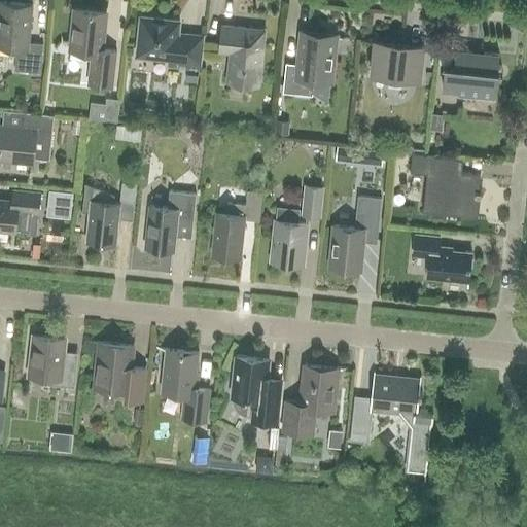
[(18,54),(15,70),(41,72),(44,43),(30,42),(33,5),(0,2),(0,5),(0,45),(11,47),(18,54)]
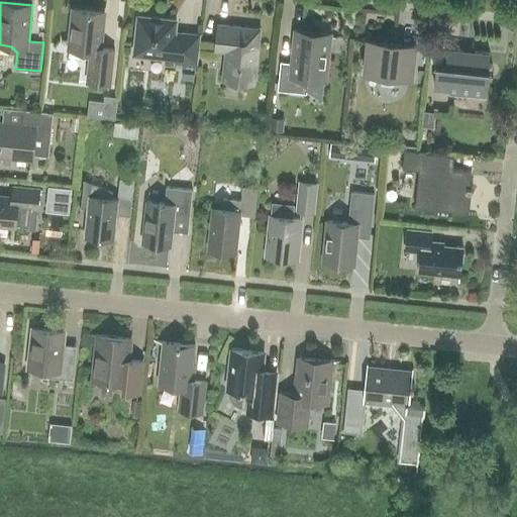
[(90,50),(88,71),(87,85),(111,88),(115,49),(101,47),(104,12),(74,9),(70,48),(90,50)]
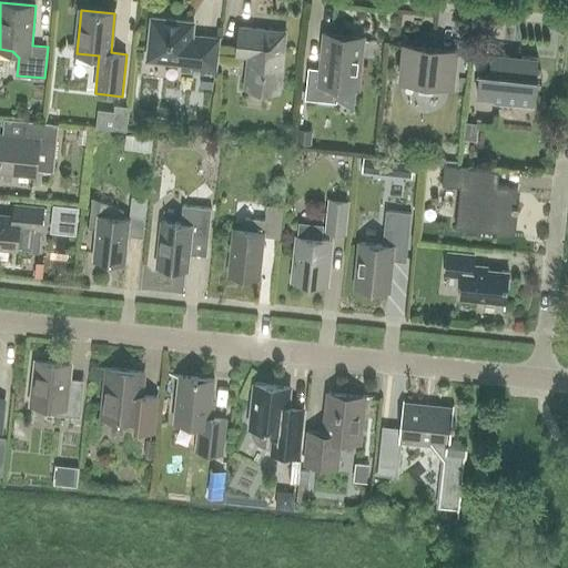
[(215,75),(220,39),(193,36),(194,22),(152,18),(148,60),(183,63),(182,72),(215,75)]
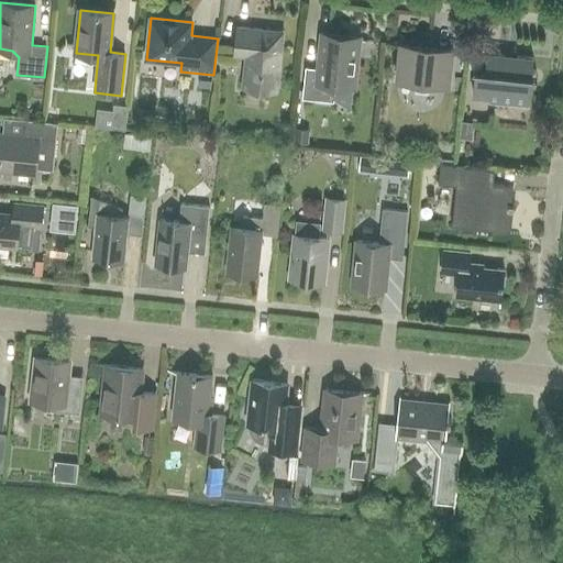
[(283,45),(280,45),(282,35),(275,32),(263,31),(263,29),(238,26),(234,55),(246,56),(243,88),(277,91),(283,45)]
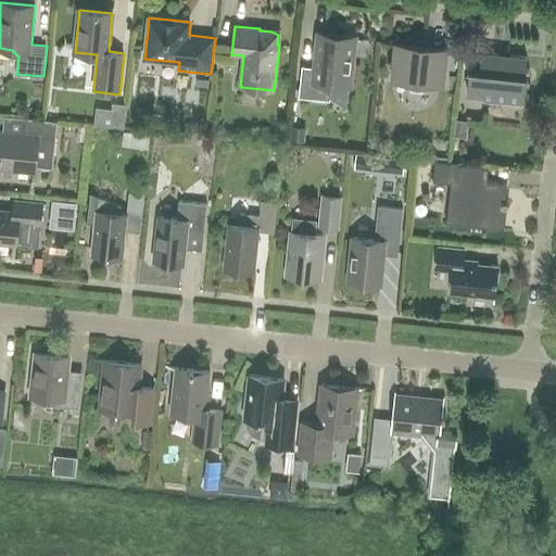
[(351,84),(355,39),(318,36),(315,68),(302,66),(299,98),(330,100),(331,81),(351,84)]
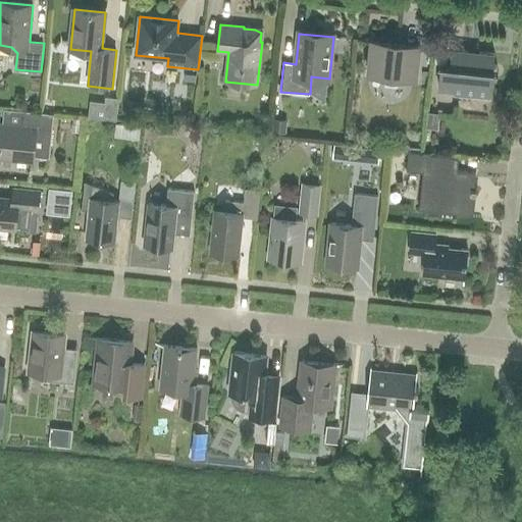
[(417,80),(420,46),(371,41),(367,74),(385,76),(385,83),(398,84),(399,79),(417,80)]
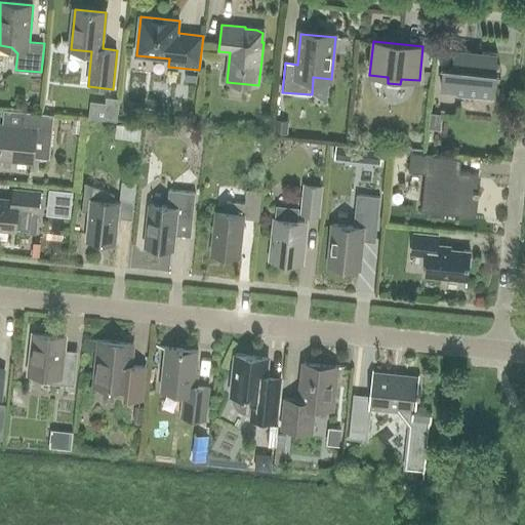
[(493,94),(497,54),(455,49),(453,67),(444,66),(441,89),(493,94)]
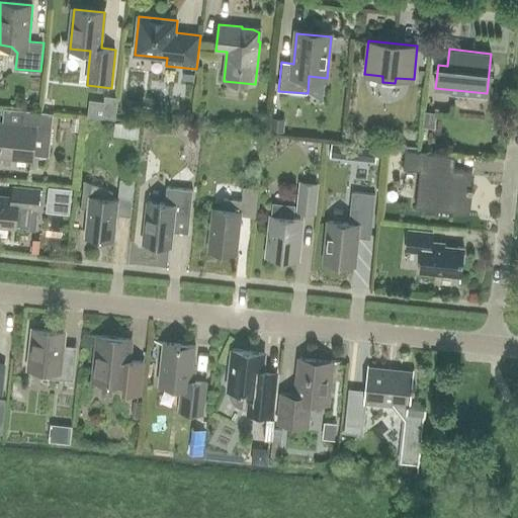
[(105,96),(105,103),(96,103),(95,115),(113,117),(115,97),(105,96)]
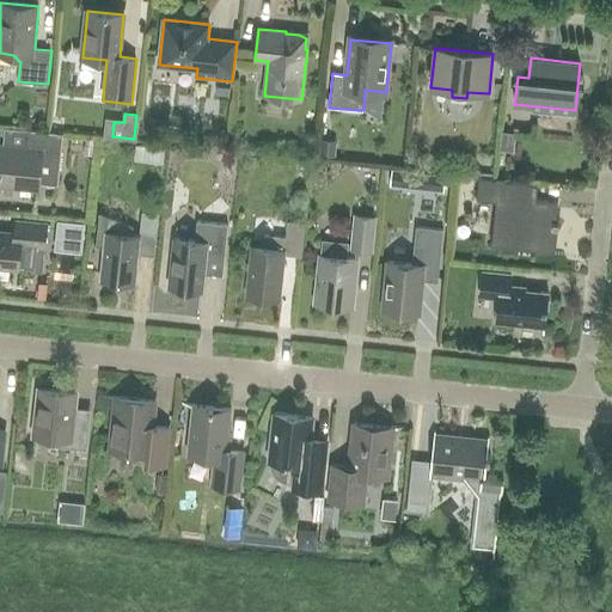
[(59,185),(63,134),(28,130),(26,147),(0,144),(0,185),(40,190),(40,184),(59,185)]
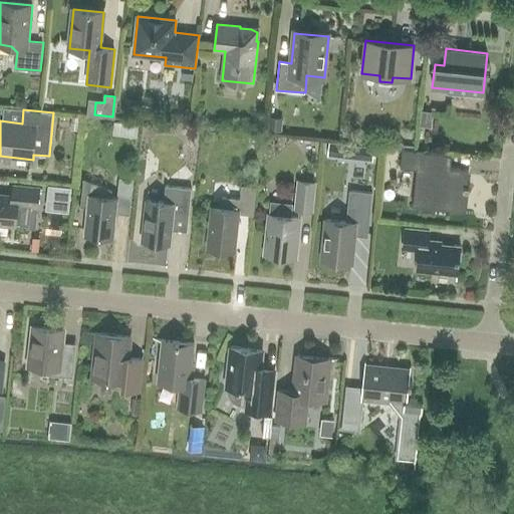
[(422,111),(421,125),(431,126),(433,112),(422,111)]
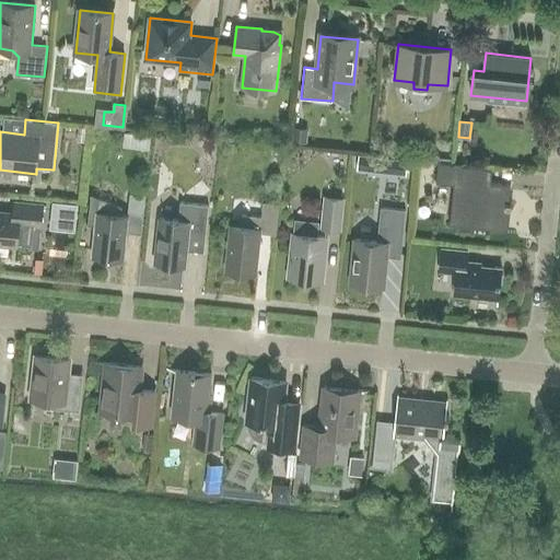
[(219,123),(210,131),(218,139),(226,130),(219,123)]
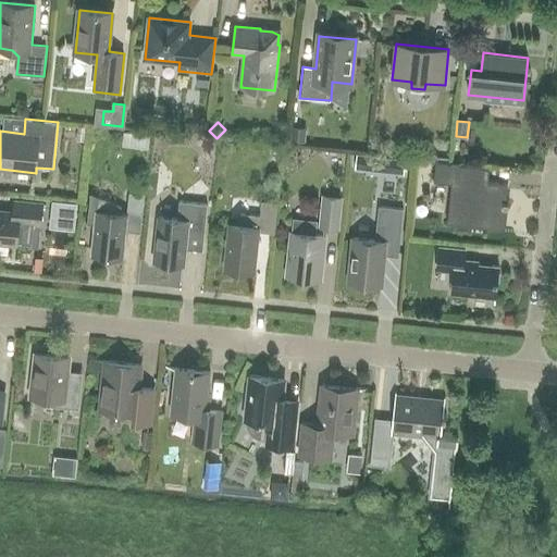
[(293,140),(306,140),(307,130),(294,130),(293,140)]
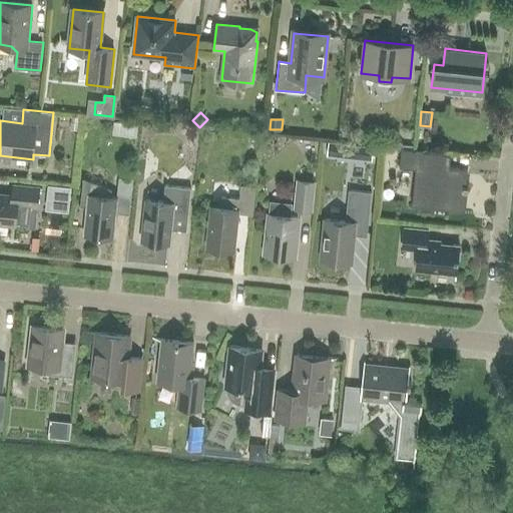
[(374,147),(330,142),(328,155),(372,159),(374,147)]
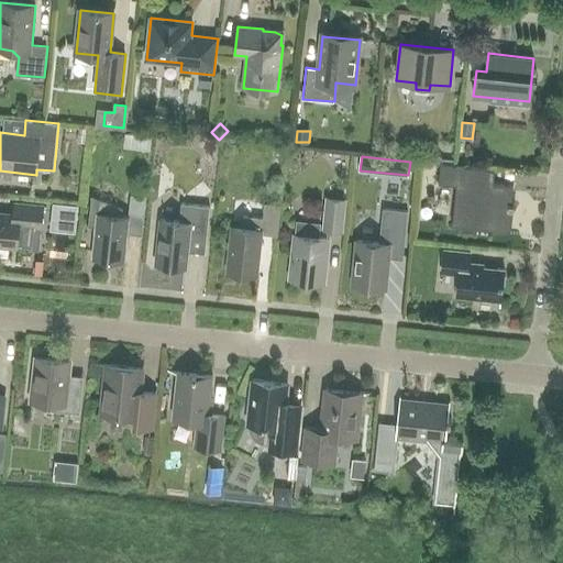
[(509,230),(514,186),(494,184),(494,186),(481,185),(483,168),(441,164),(439,184),(456,186),(452,225),(477,229),(477,227),(509,230)]
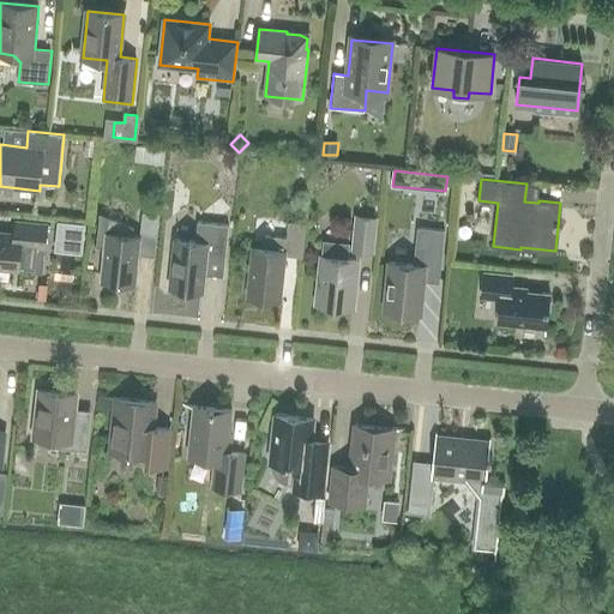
[(144,210),(142,232),(157,233),(160,211),(144,210)]
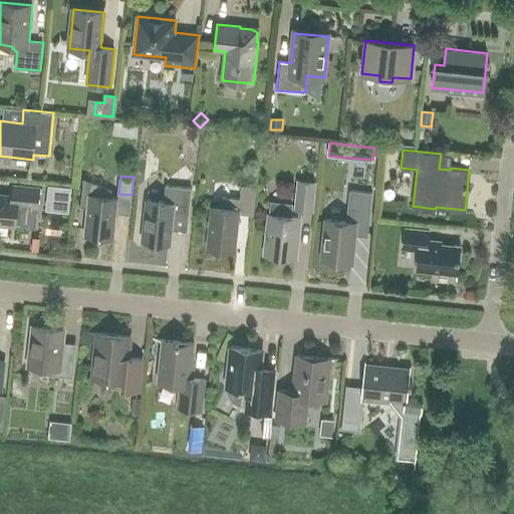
[(112,190),(83,179),(83,180),(85,181),(82,205),(80,204),(79,206),(87,208),(85,235),(113,238),(117,201),(117,198),(110,197),(110,191),(112,191),(112,190)]
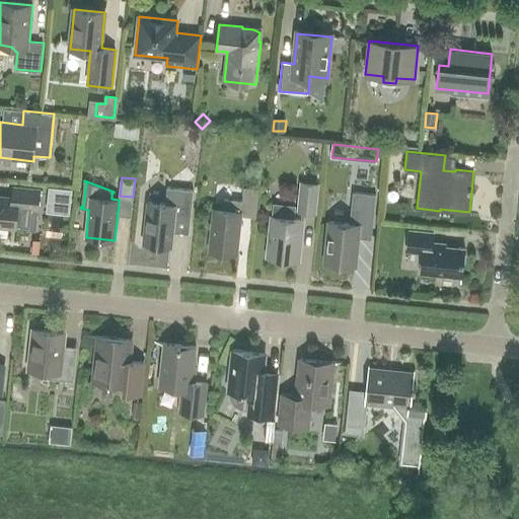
[(315,213),(318,184),(302,182),(299,211),(315,213)]
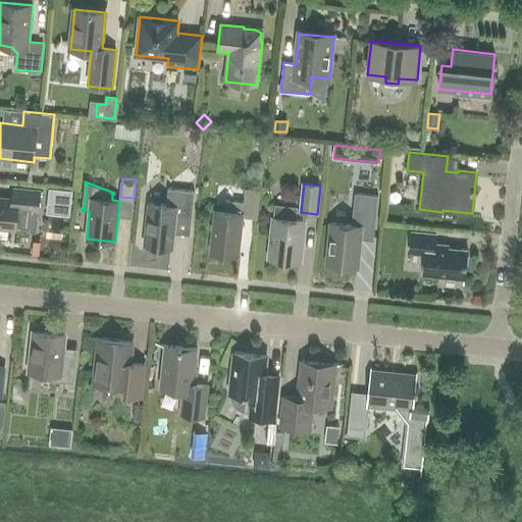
[(0,227),(16,229),(16,226),(20,226),(20,228),(30,229),(31,227),(36,228),(38,212),(41,191),(14,188),(12,200),(0,198),(0,227)]
